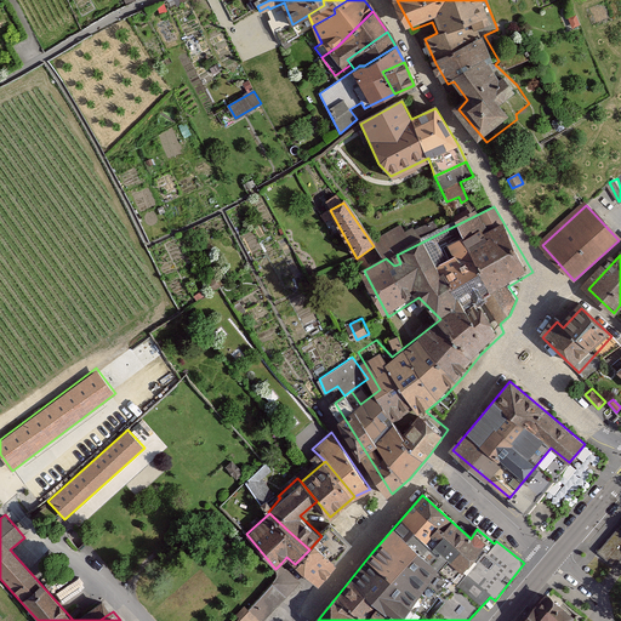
[(620,525),(599,554),(616,568),(620,560),(620,525)]
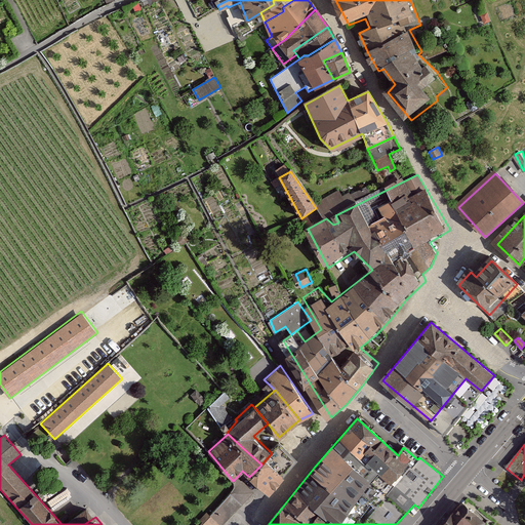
[(285,476),(267,459),(261,465),(249,477),(269,494),(285,476)]
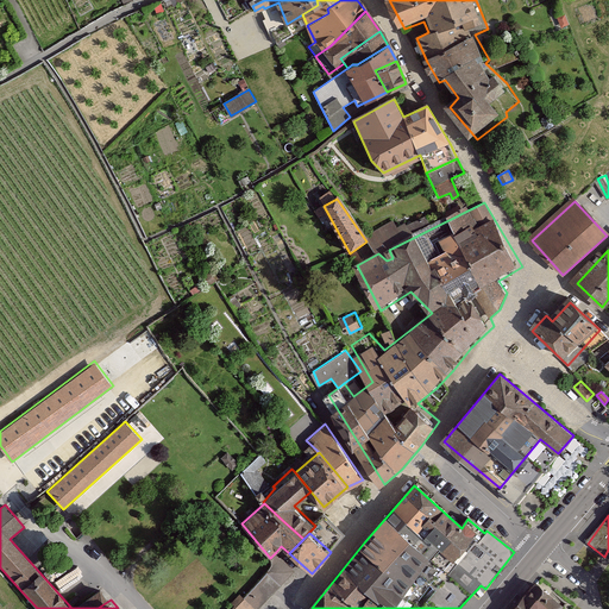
[(244,597),(256,608),(258,608),(295,571),(276,552),(270,558),(271,563),(270,567),(267,572),(244,597)]
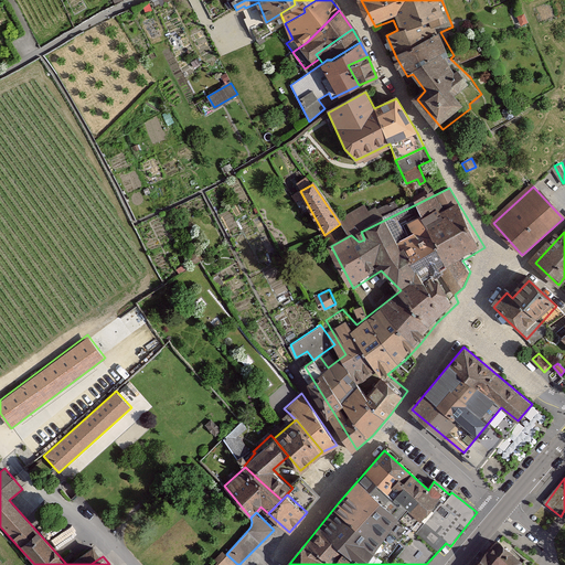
[(502,540),(479,564),(526,564),(529,563),(502,540)]
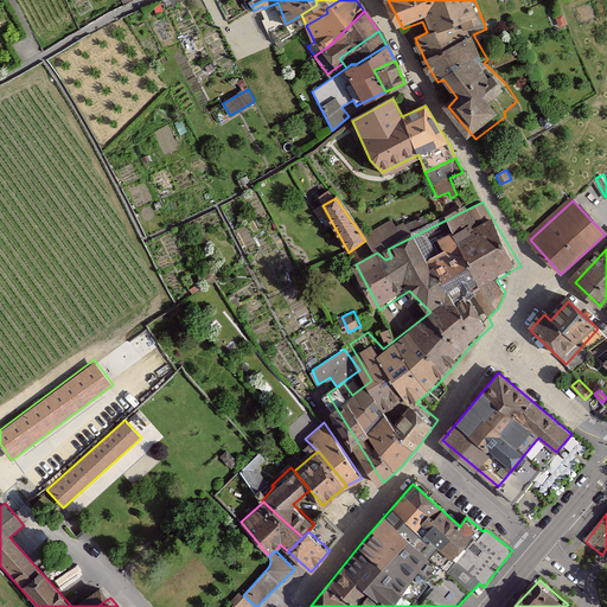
[(229,606),(255,606),(243,595),(240,592),(230,601),(234,604),(229,606)]
